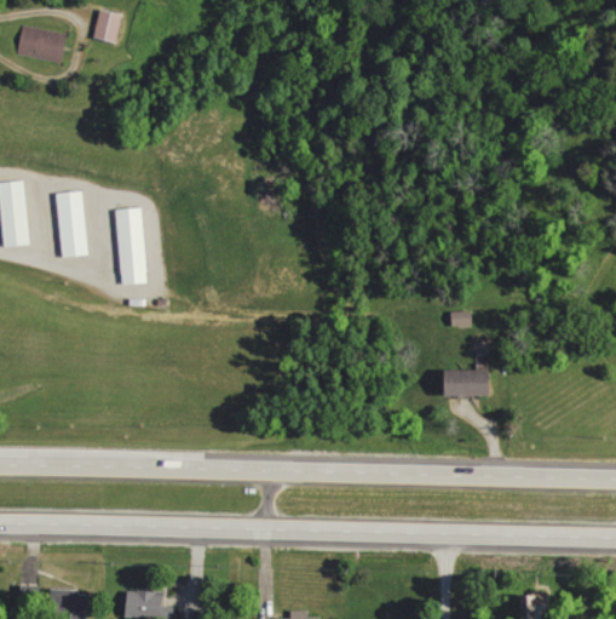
[(95,38),(119,44),(126,16),(102,10),(95,38)]
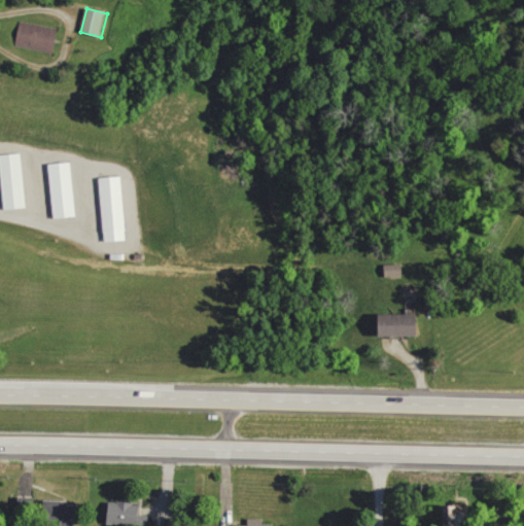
[(56,51),(58,27),(18,24),(15,48),(56,51)]
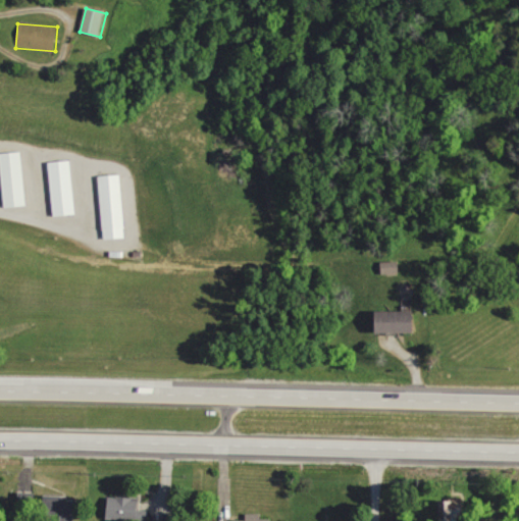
[(0,189),(3,208),(23,205),(15,152),(0,154),(0,189)]
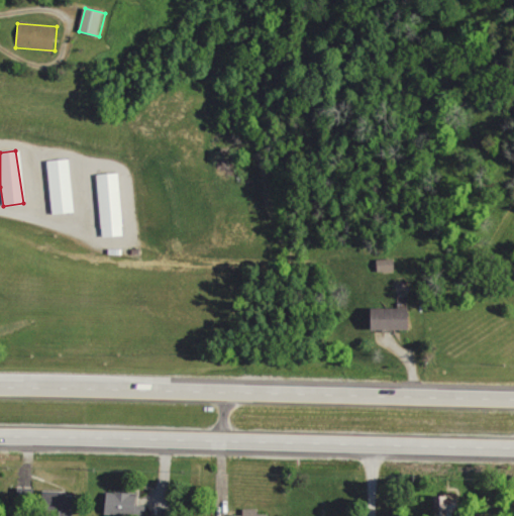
[(46,161),(50,214),(71,212),(67,160),(46,161)]
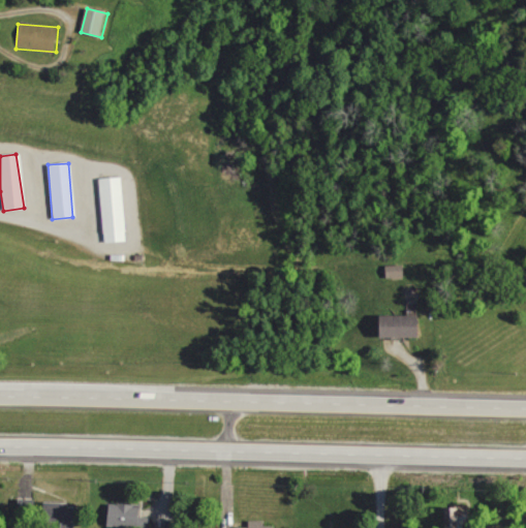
[(97,180),(102,235),(123,233),(119,178),(97,180)]
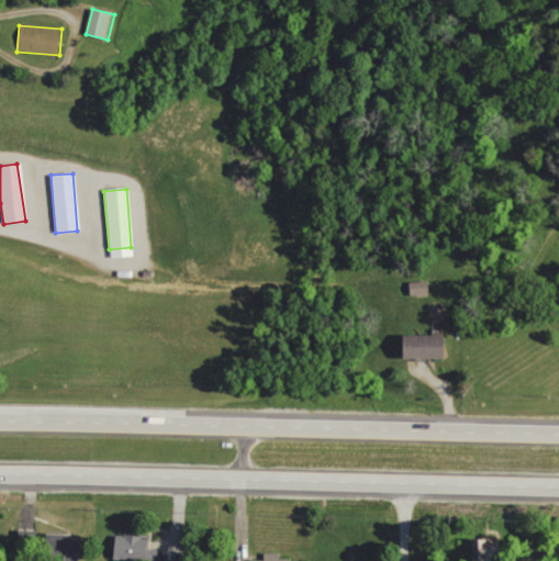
[(429,295),(429,282),(411,283),(411,296),(429,295)]
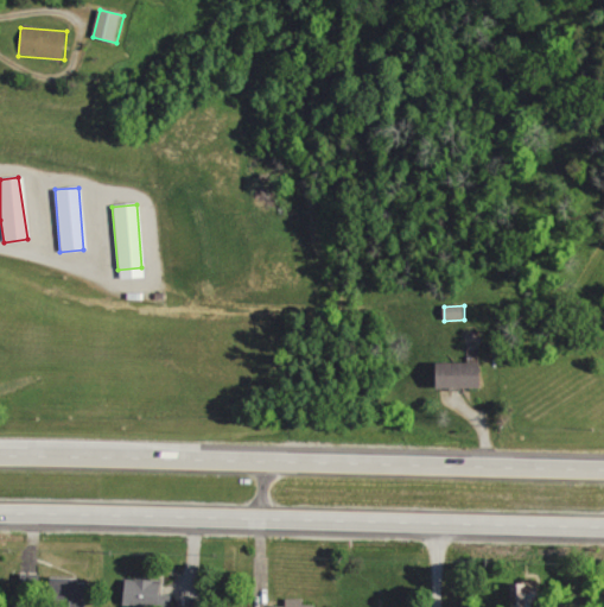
[(436,391),(484,389),(483,364),(434,365),(436,391)]
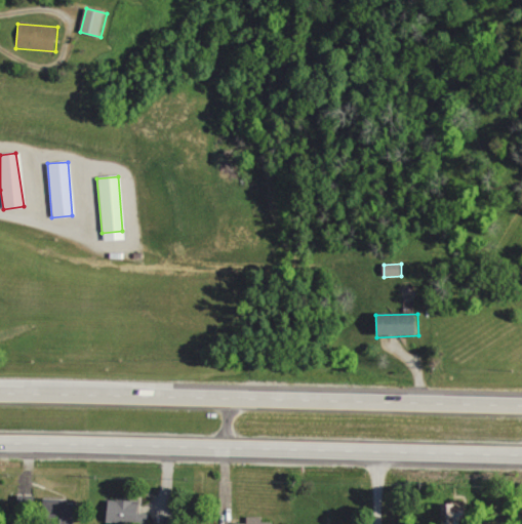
[(75,523),(76,501),(44,500),(43,523),(75,523)]
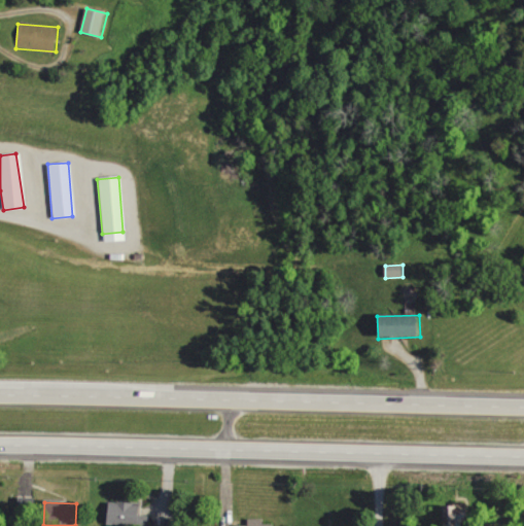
[(141,504),(108,502),(107,525),(147,525),(148,517),(141,517),(141,504)]
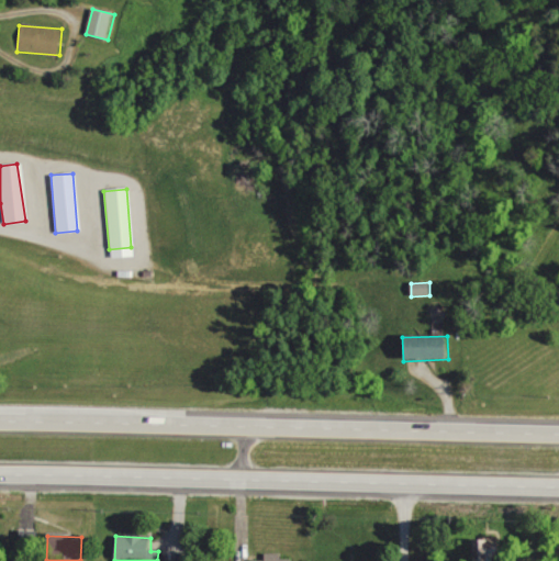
[(493,560),(493,559),(506,558),(506,547),(494,547),(494,541),(477,541),(477,548),(478,548),(478,560),(493,560)]
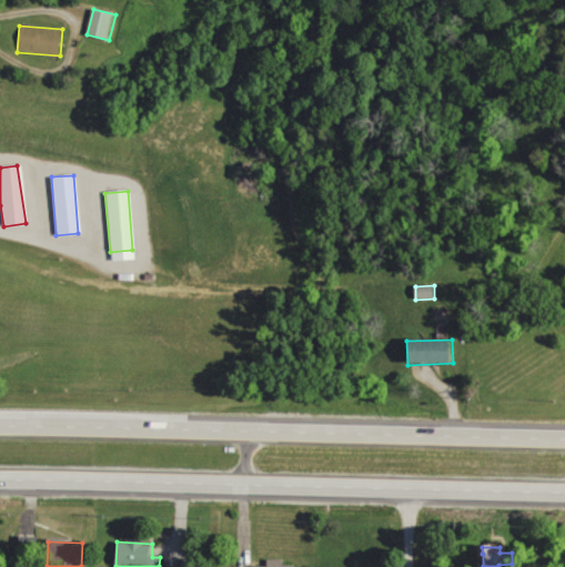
All buildings are outlined.
